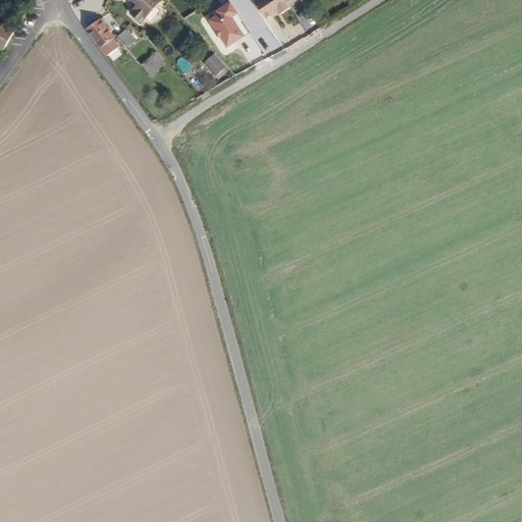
[(135,0),(137,1),(128,9),(141,20),(162,1),(160,0),(135,0)]
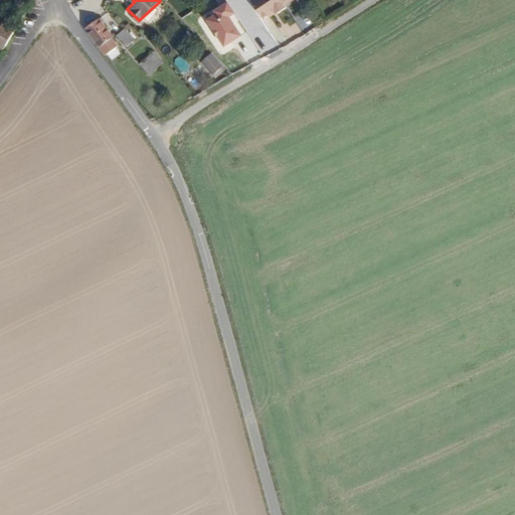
[(287,3),(284,0),(254,0),(253,1),(265,18),(278,10),(279,13),(289,7),(287,3)]
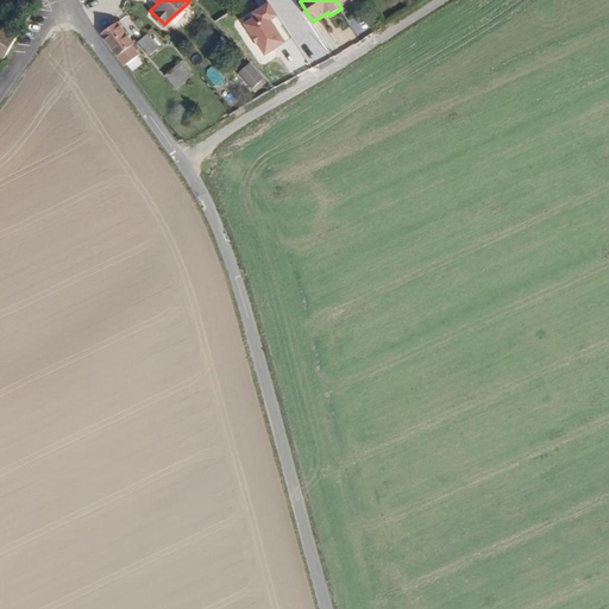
[(280,16),(270,1),(252,12),(256,17),(246,23),(267,54),(284,42),(270,20),(280,16)]
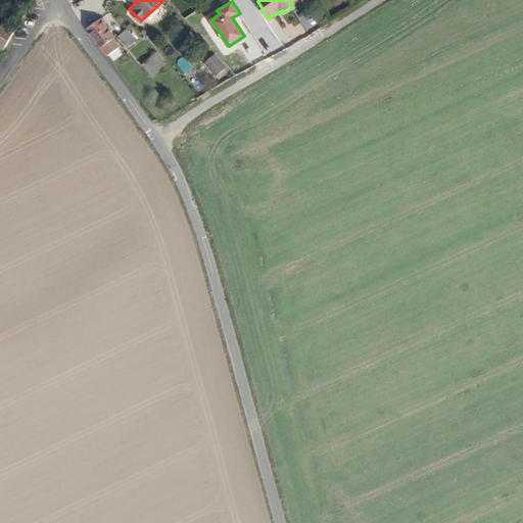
[(0,51),(15,29),(0,17),(0,51)]
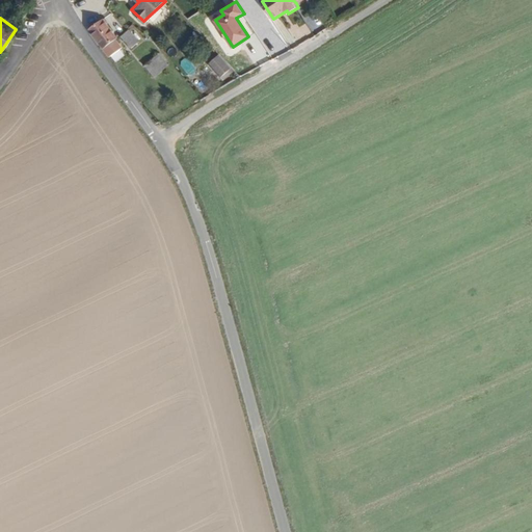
[(104,20),(89,30),(108,58),(122,49),(115,40),(117,37),(104,20)]
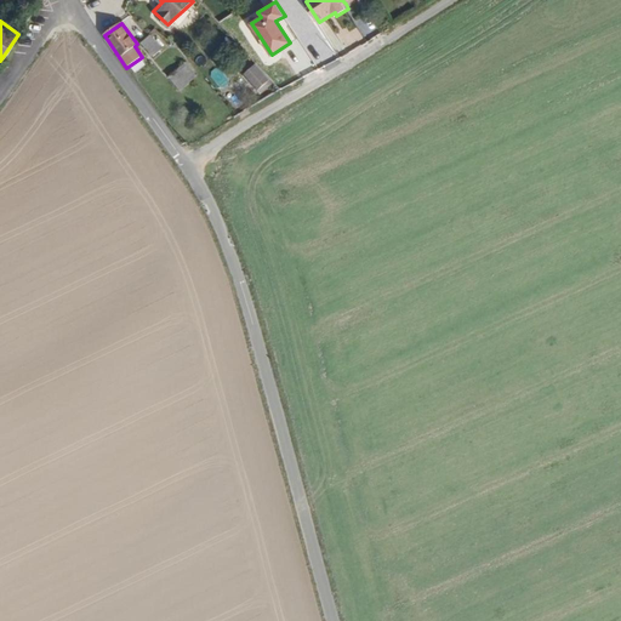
[(151,35),(141,44),(152,58),(154,62),(165,51),(151,35)]
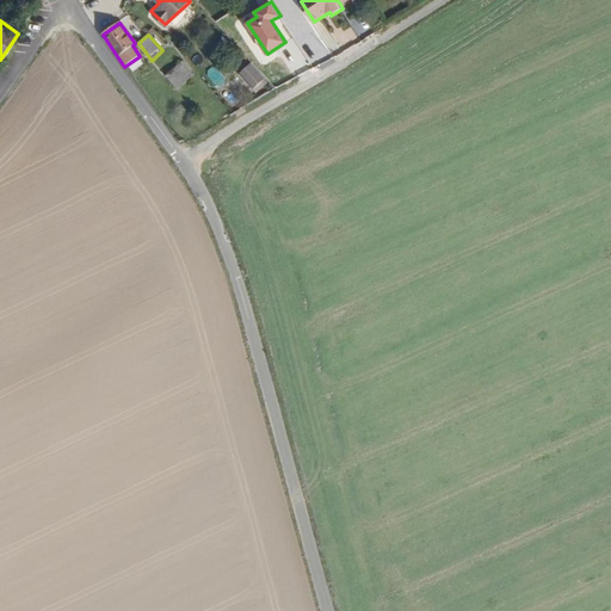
[(196,74),(184,61),(165,78),(177,91),(196,74)]
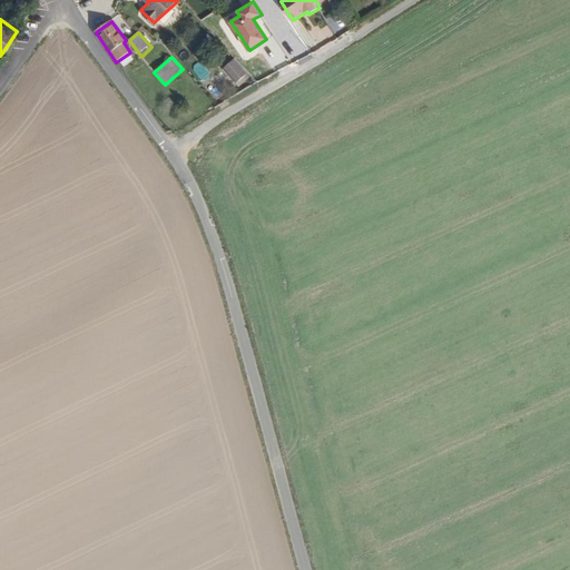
[(247,71),(236,59),(225,70),(236,81),(247,71)]
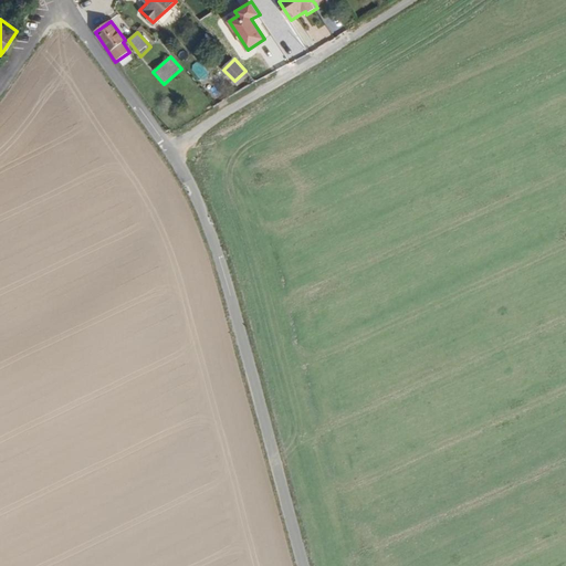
[(191,65),(200,80),(209,74),(199,60),(191,65)]
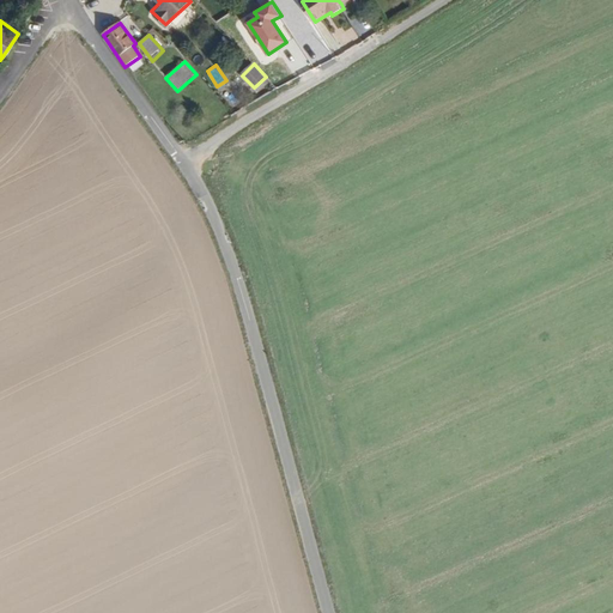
All buildings are outlined.
